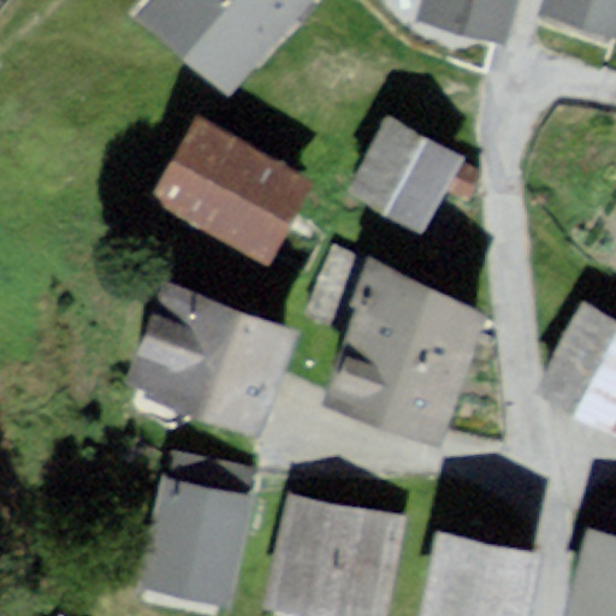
[(136,0),(130,6),(226,89),(303,0),(136,0)]
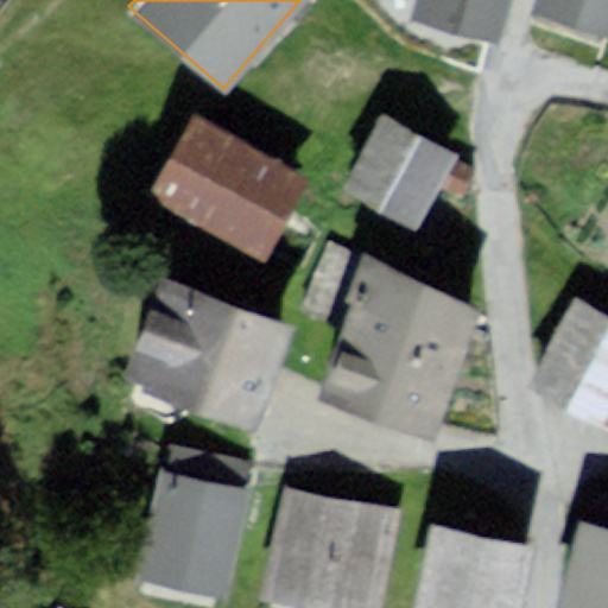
[(501,0),(398,0),(394,17),(489,44),(501,0)]
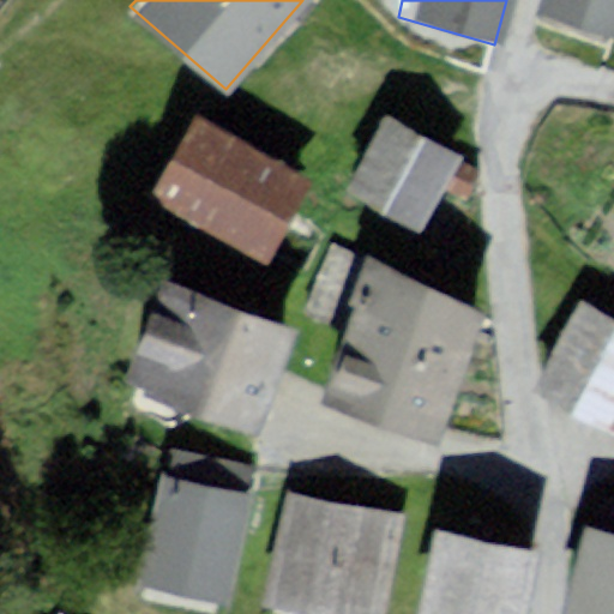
[(613,0),(545,0),(540,16),(613,38),(613,0)]
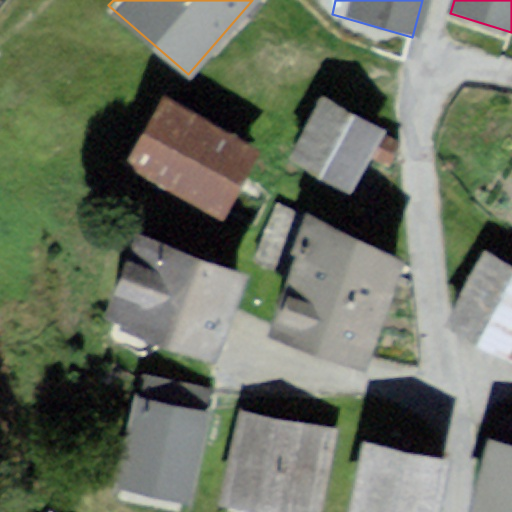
[(360,116),(306,84),(269,146),(324,178),(360,116)]
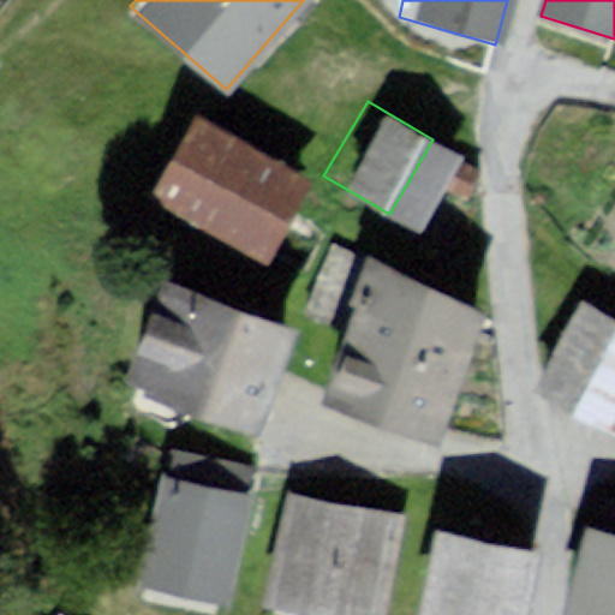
[(195,117),(150,191),(269,262),(314,187),(195,117)]
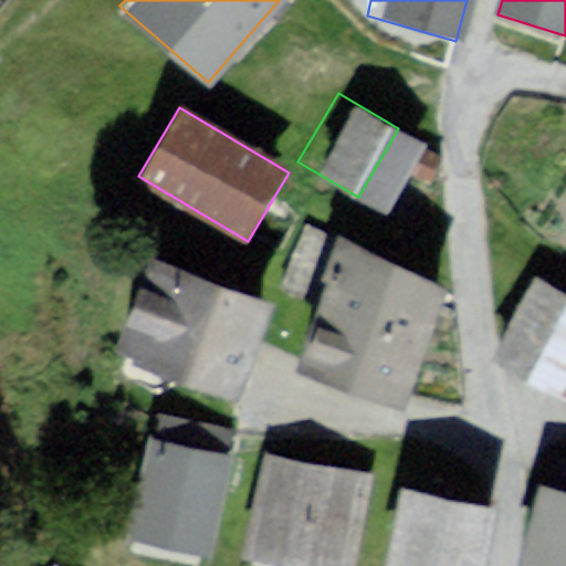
[(431,145),(407,132),(392,158),(417,170),(431,145)]
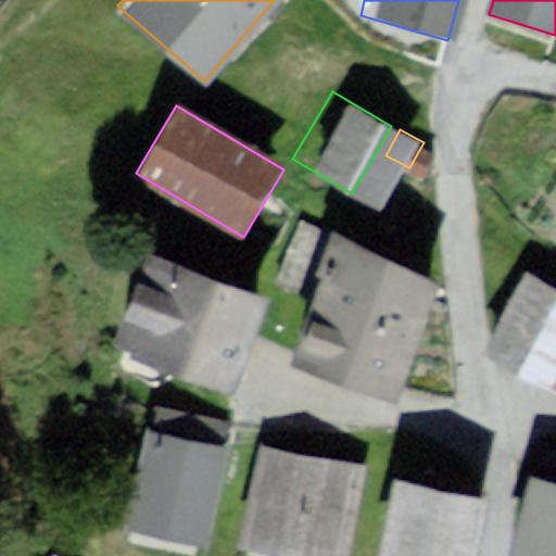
[(434,283),(324,240),(275,361),(386,405),(434,283)]
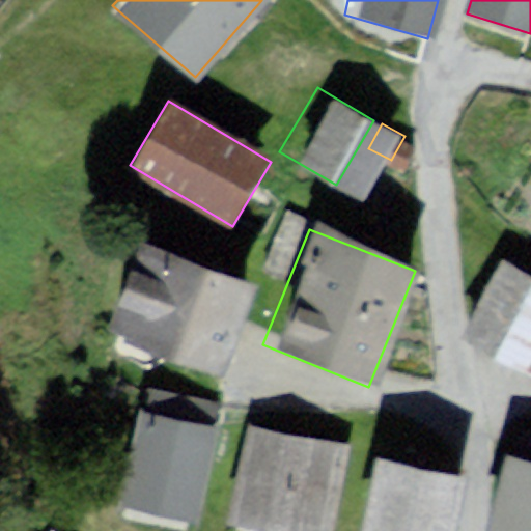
[(254,285),(138,236),(102,325),(218,372),(254,285)]
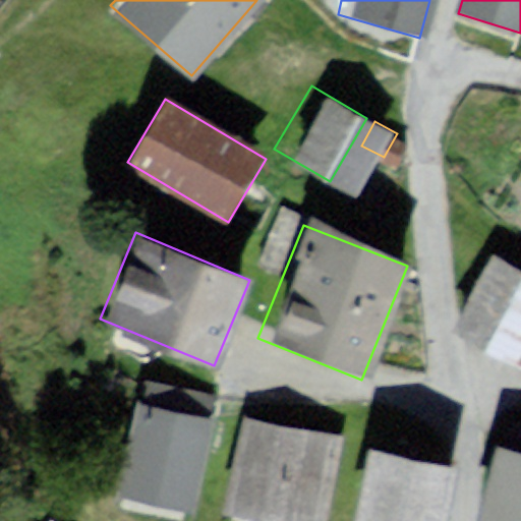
[(520,270),(494,254),(450,334),(520,365),(520,270)]
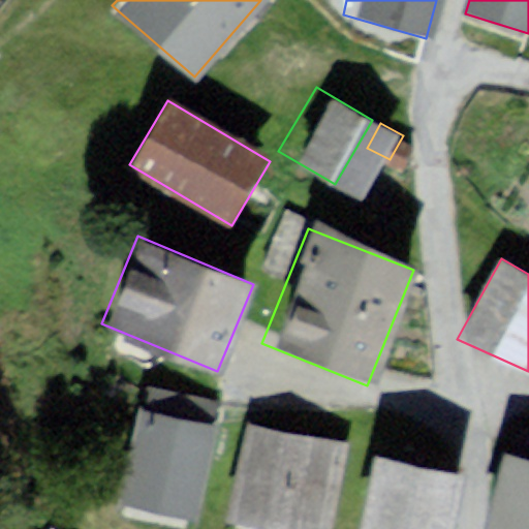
[(223,426),(142,406),(120,496),(200,517),(223,426)]
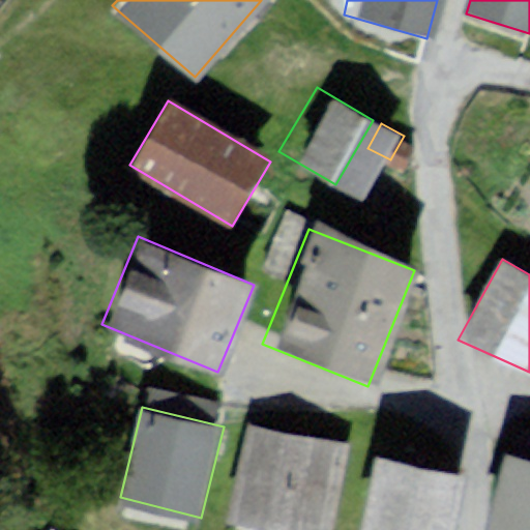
[(330,529),(350,449),(243,424),(221,520),(265,529),(330,529)]
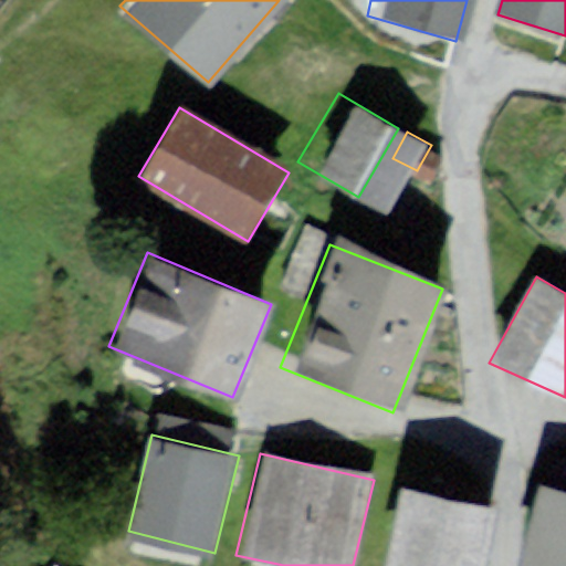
[(478,565),(492,507),(394,484),(374,565),(478,565)]
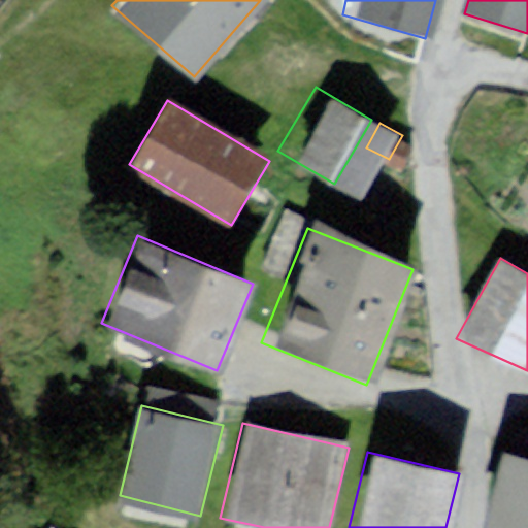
[(527,527),(527,460),(500,454),(482,527),(527,527)]
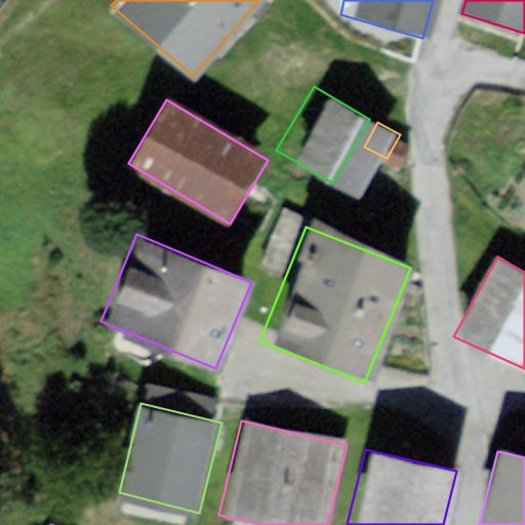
All buildings are outlined.
